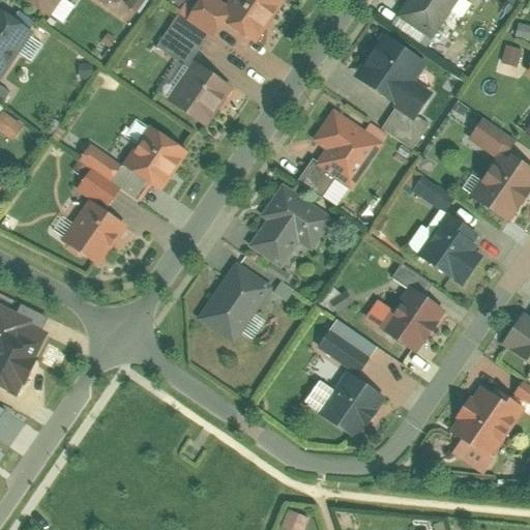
[(31,0),(63,21),(77,0),(100,0),(111,7),(115,0),(31,0)]
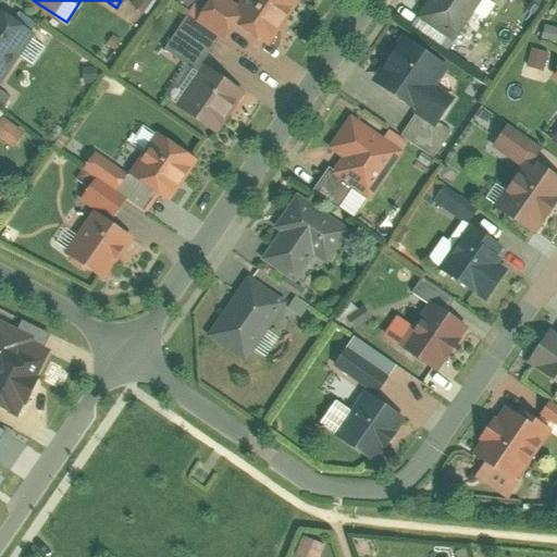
[(299,0),(238,0),(238,2),(234,0),(209,0),(196,20),(221,36),(223,37),(234,21),(269,45),(299,0)]
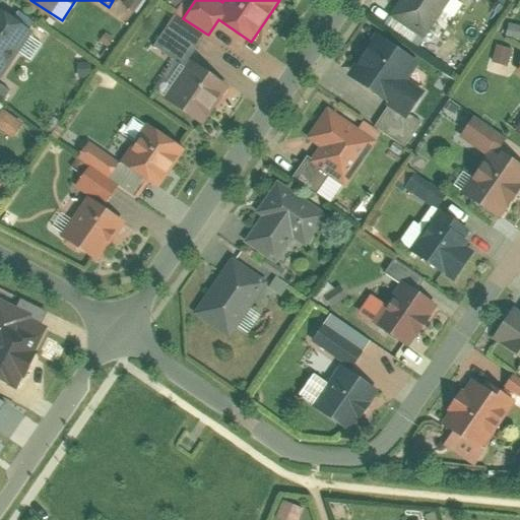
[(447,0),(400,0),(389,17),(423,39),(447,0)]
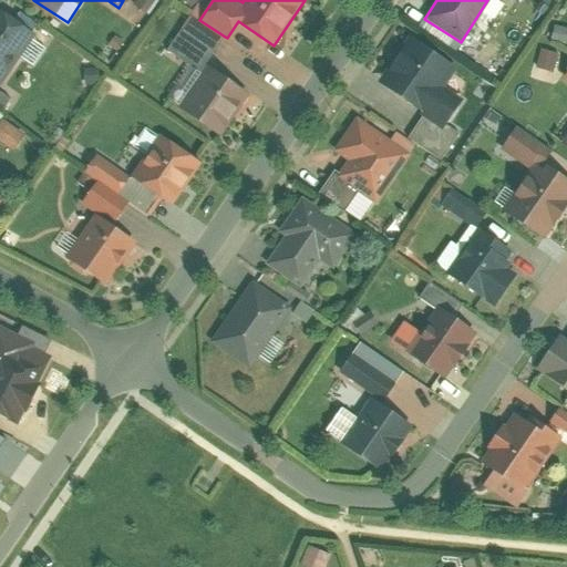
[(0,79),(33,30),(0,7),(0,107),(2,110),(11,98),(0,90),(0,79)]
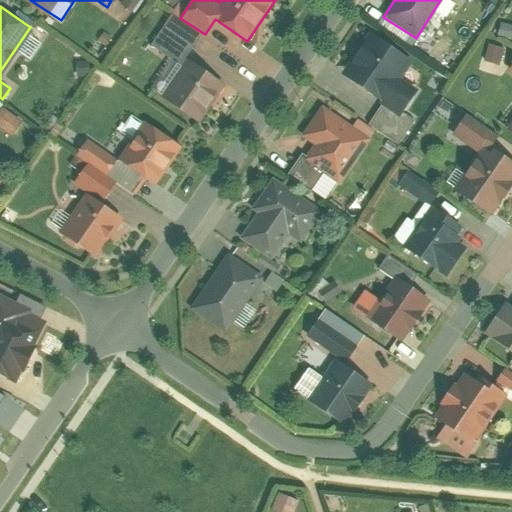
[(172,56),(150,89),(201,122),(226,84),(186,58),(203,33),(180,18),(172,13),(152,43),(172,56)]
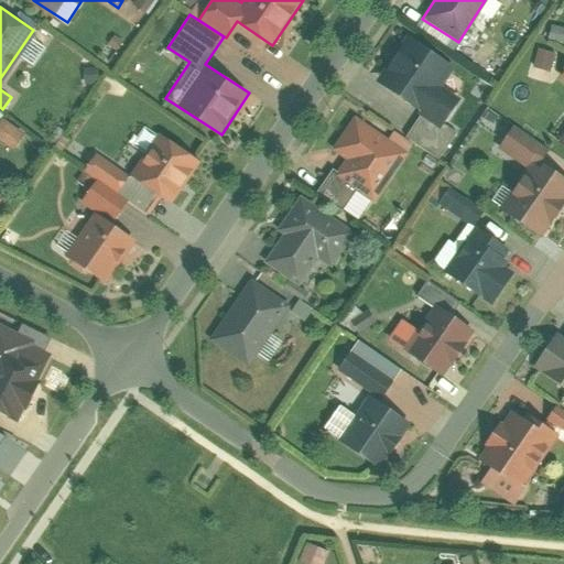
[(407,34),(376,80),(422,112),(405,137),(414,142),(441,160),(459,131),(446,122),(461,101),(437,85),(452,64),(407,34)]
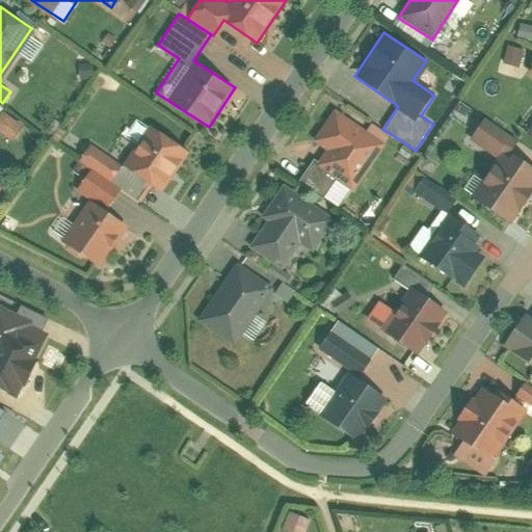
[(508,61),(528,69),(531,58),(531,51),(514,45),(508,61)]
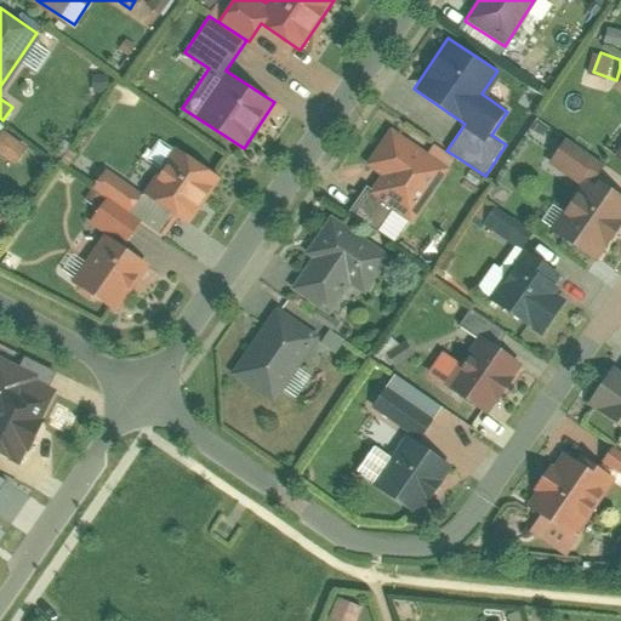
[(28,147),(5,129),(0,135),(0,148),(17,161),(28,147)]
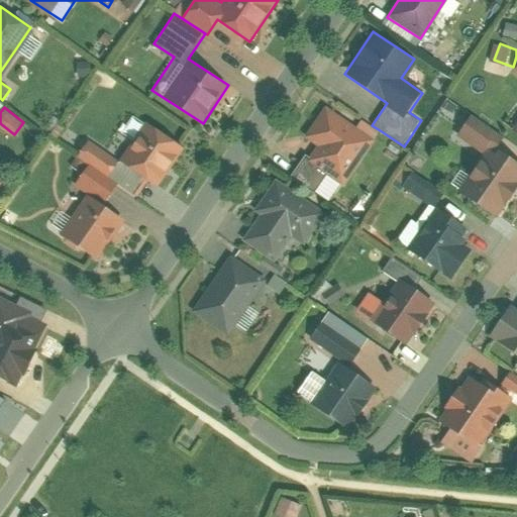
[(354,127),(325,108),(307,138),(318,145),(311,156),(306,152),(291,176),(317,192),(327,176),(344,187),(380,130),(372,125),(360,118),(354,127)]
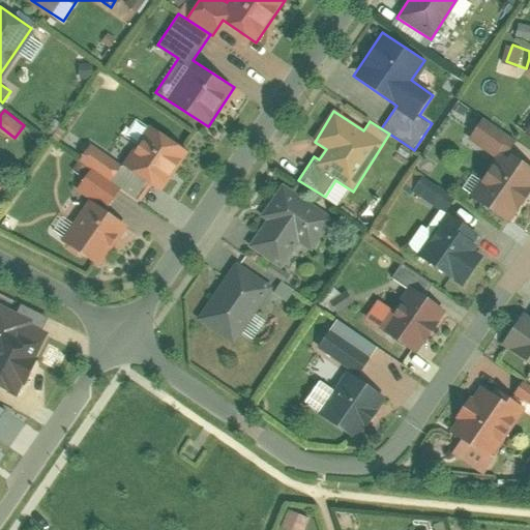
[(138,141),(124,162),(165,187),(188,149),(138,118),(127,135),(138,141)]
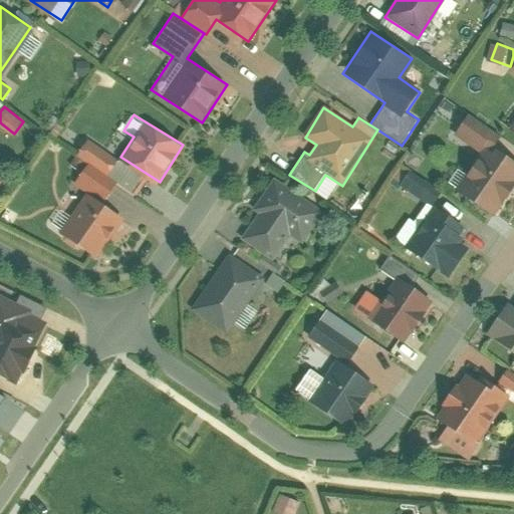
[(477,155),(451,193),(493,222),(513,192),(513,147),(467,114),(451,137),(477,155)]
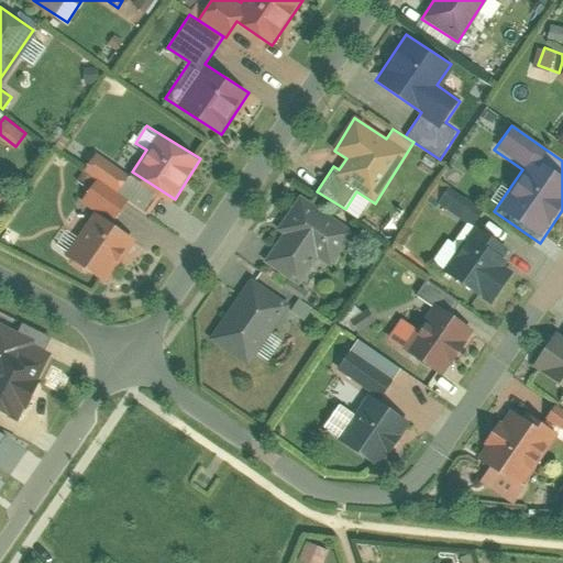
[(130,174),(96,152),(86,167),(120,189),(130,174)]
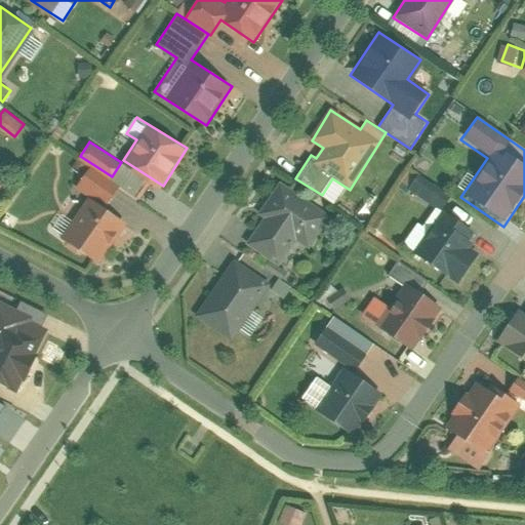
[(119,187),(90,168),(78,186),(108,205),(119,187)]
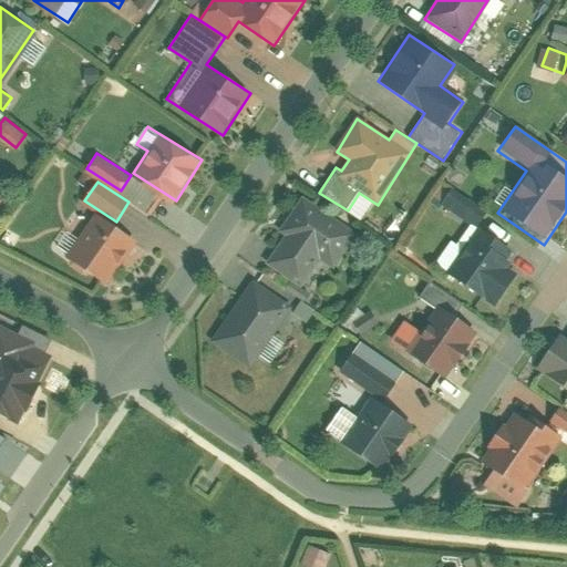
[(454,188),(445,202),(474,223),(483,209),(454,188)]
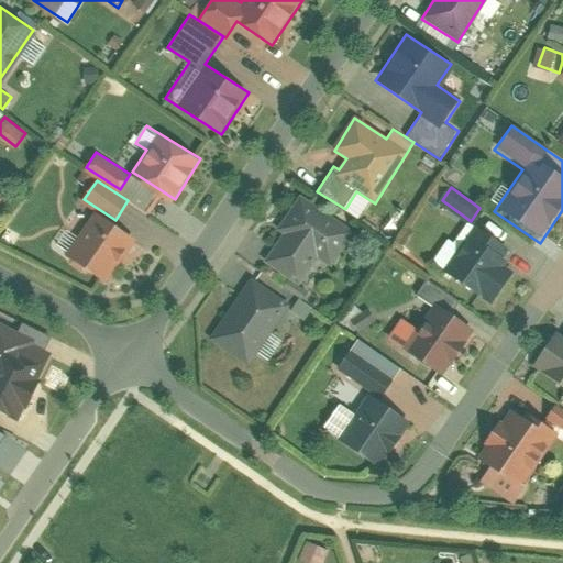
[(356,232),(300,195),(277,228),(285,233),(266,260),(300,283),(320,255),(333,265),(356,232)]
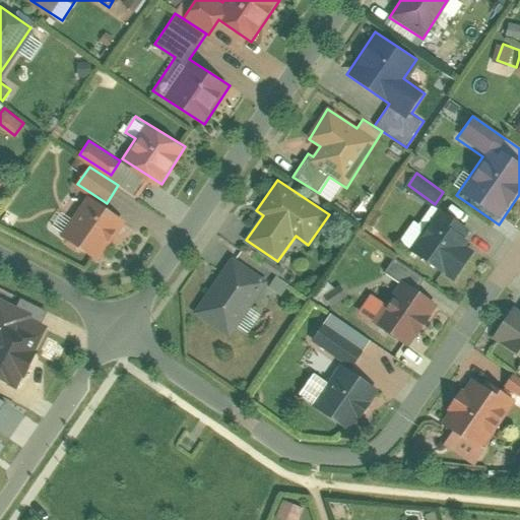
[(101,258),(127,221),(109,209),(92,197),(63,240),(78,250),(81,245),(101,258)]
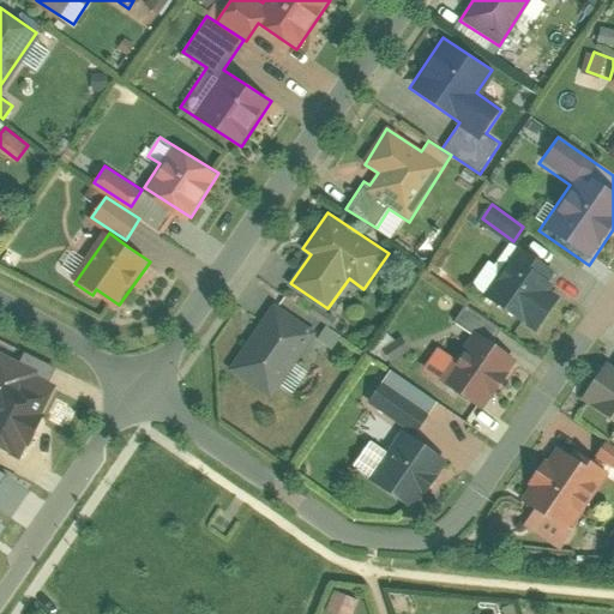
[(497,283),(488,296),(539,332),(559,302),(542,293),(540,281),(551,266),(521,245),(507,266),(500,266),(494,276),(497,283)]
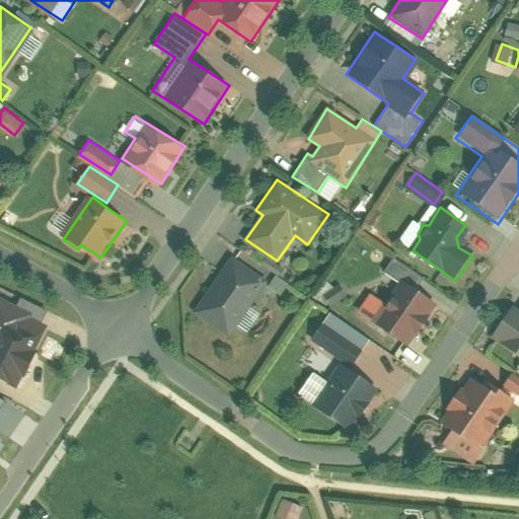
[(235,260),(198,312),(234,339),(272,286),(235,260)]
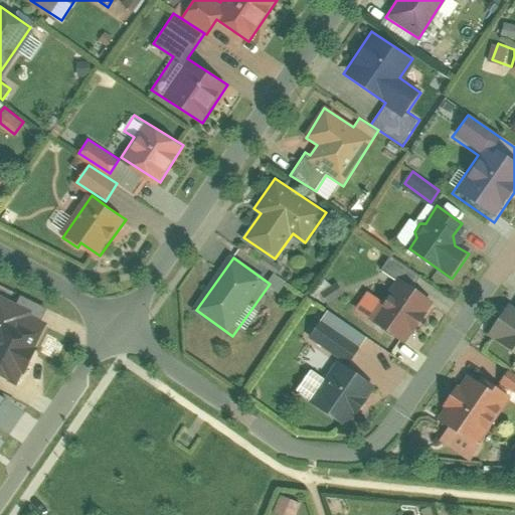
[(402,281),(376,321),(383,326),(382,328),(403,342),(416,323),(419,326),(428,312),(424,310),(432,300),(412,287),(402,281)]
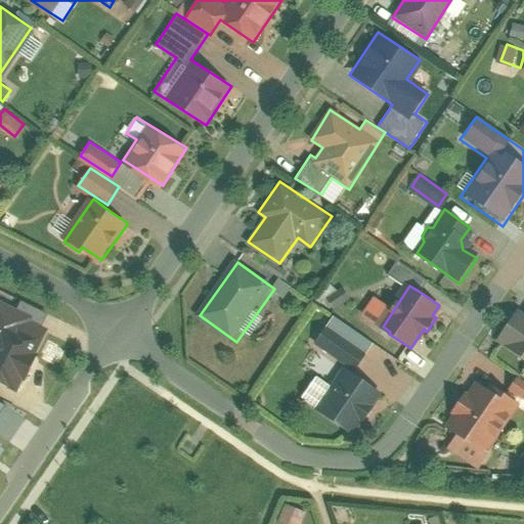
[(344,288),(328,298),(335,308),(351,297),(344,288)]
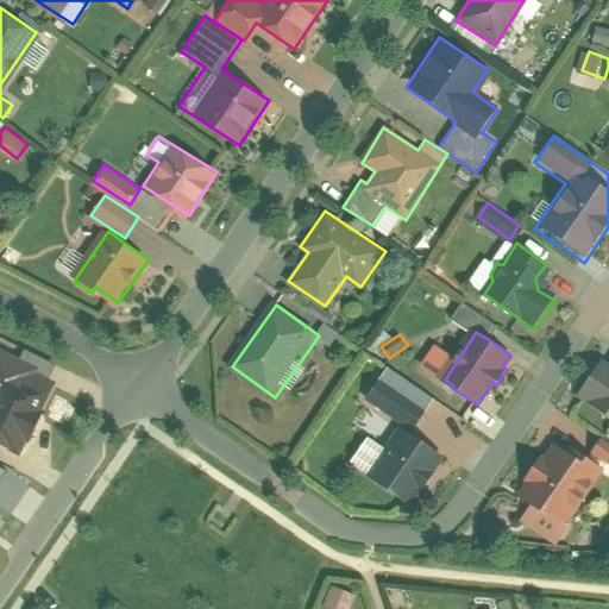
[(50,377),(0,355),(0,446),(17,453),(50,377)]
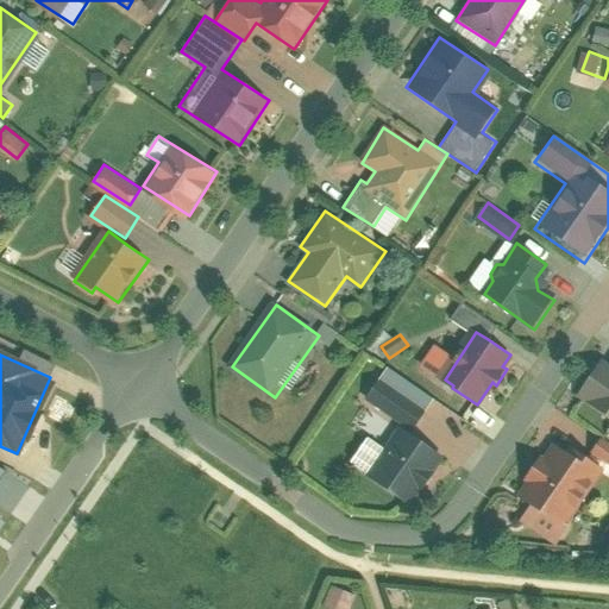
[(584,401),(581,405),(608,422),(608,364),(600,358),(575,395),(584,401)]
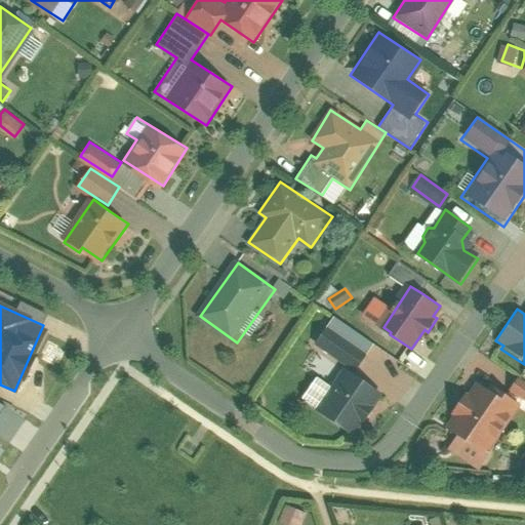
[(375,347),(332,320),(317,345),(360,371),(375,347)]
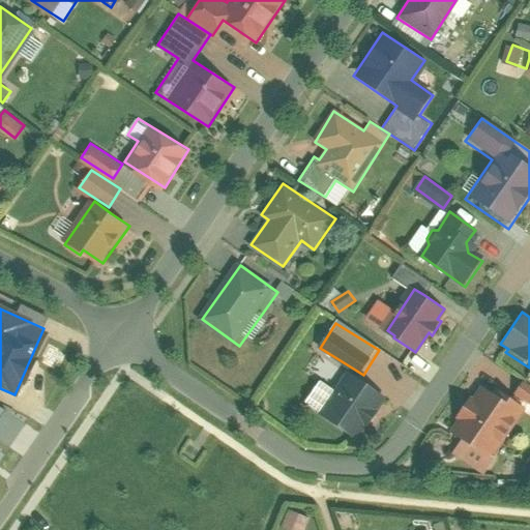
[(355,373),(324,416),(355,438),(369,418),(373,421),(382,408),(378,405),(385,394),(355,373)]
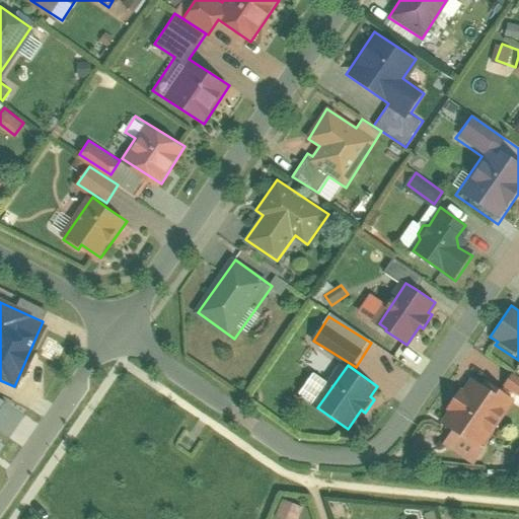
[(502,392),(472,372),(439,422),(450,429),(441,443),(471,463),(518,393),(518,377),(514,374),(502,392)]
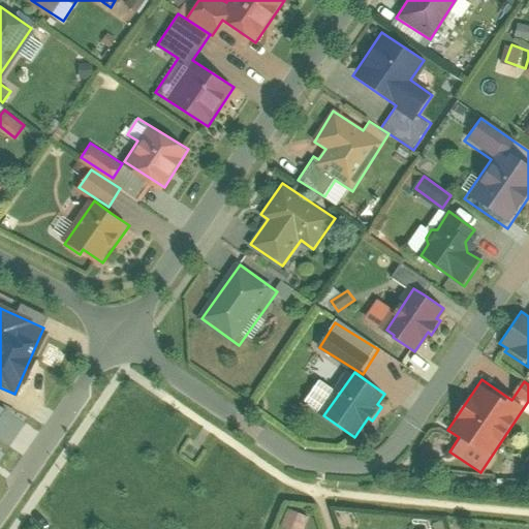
[(0,431),(0,440),(16,445),(25,418),(7,412),(0,431)]
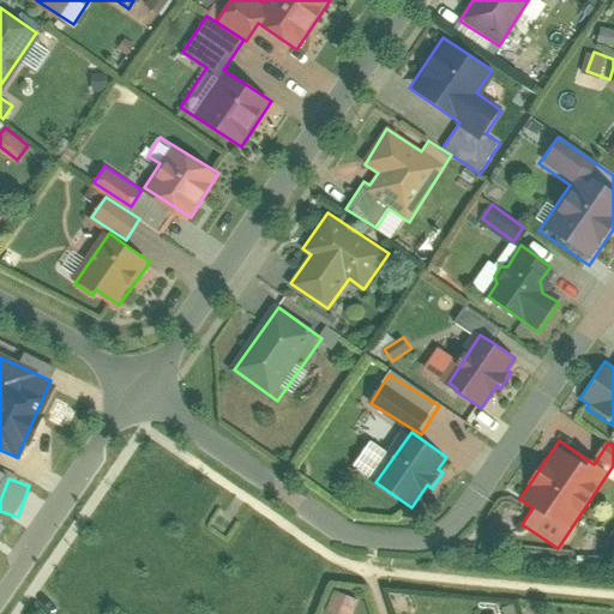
[(339,590),(332,613),(360,613),(365,597),(339,590)]
